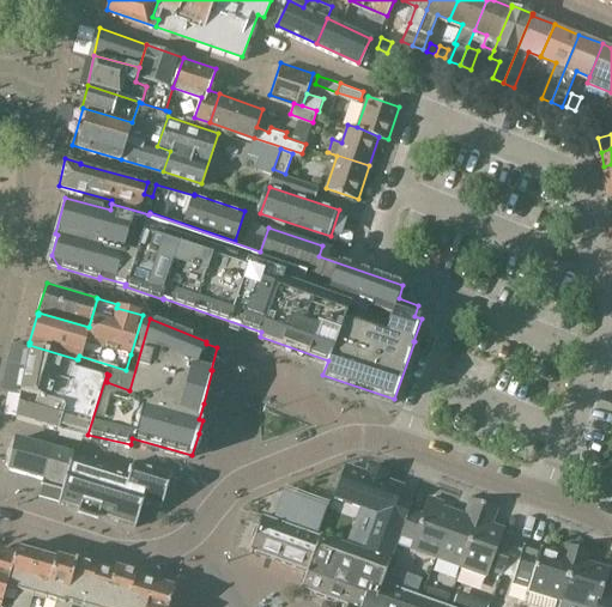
[(29,345),(22,392),(66,405),(92,414),(101,388),(104,375),(74,366),(77,359),(29,345)]
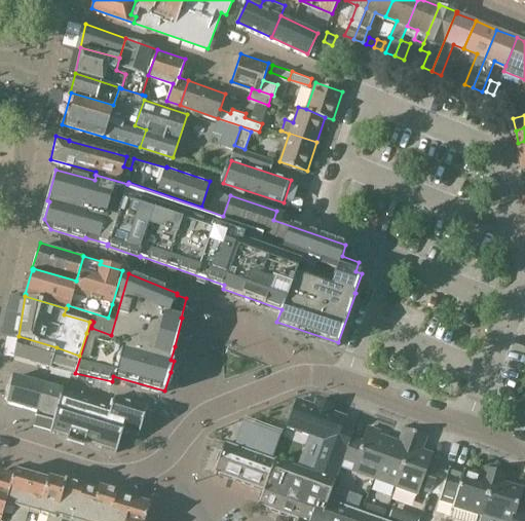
[(57,347),(19,336),(14,356),(74,372),(75,368),(79,356),(57,347)]
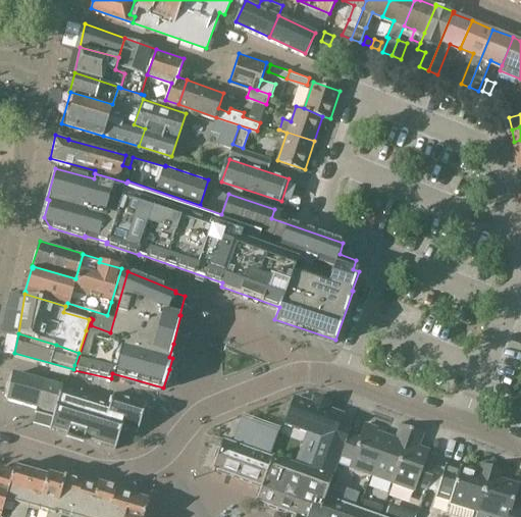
[(9,398),(37,406),(44,379),(14,371),(9,398)]
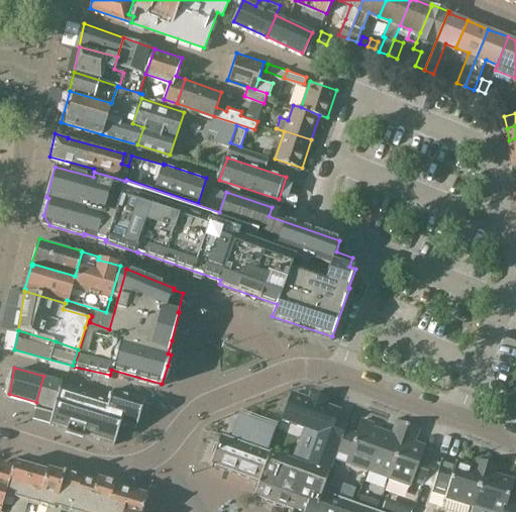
[(36,402),(55,407),(62,381),(43,376),(36,402)]
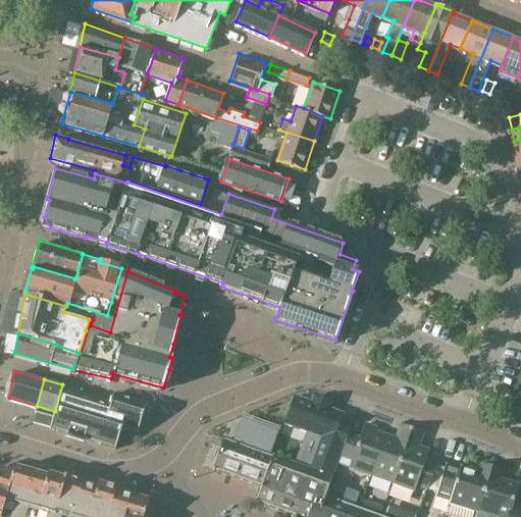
[(62,384),(55,411),(51,426),(116,446),(122,426),(138,430),(148,401),(114,391),(111,401),(62,384)]
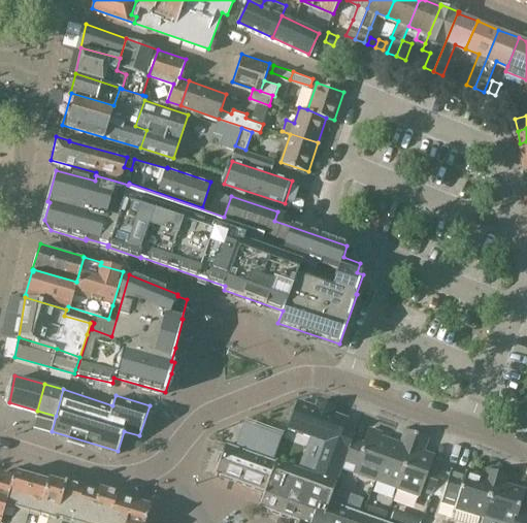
[(336,444),(325,475),(332,478),(337,480),(342,466),(344,461),(354,436),(356,431),(343,426),(348,416),(334,411),(336,405),(318,398),(317,404),(299,398),(290,426),(336,444)]
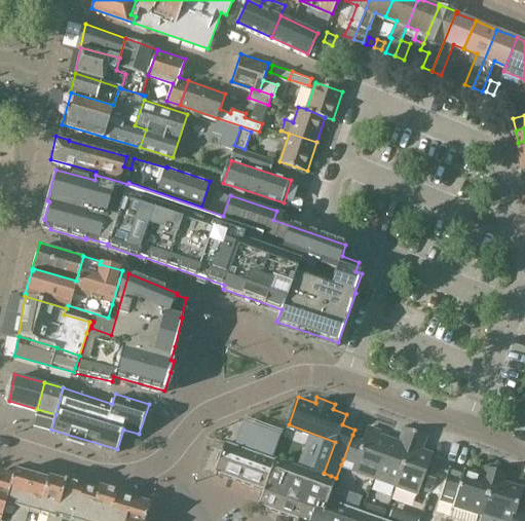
[(364,439),(352,435),(343,459),(341,464),(375,477),(388,436),(379,433),(380,429),(369,424),(364,439)]
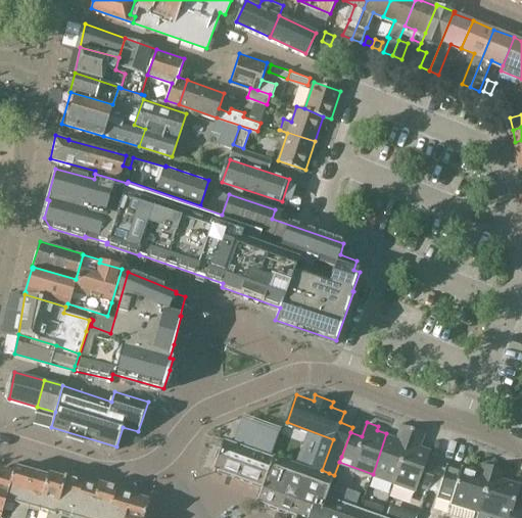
[(253,446),(270,453),(278,429),(262,424),(253,446)]
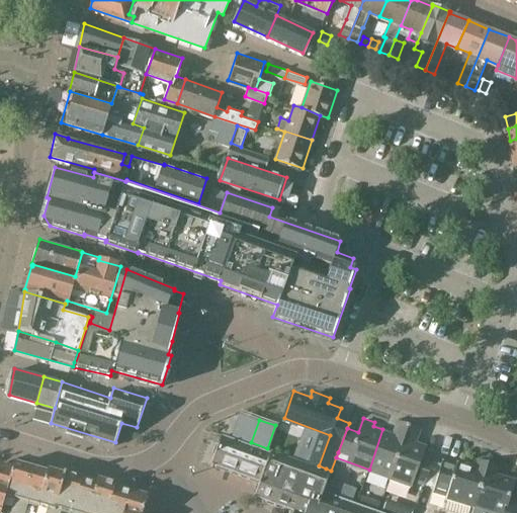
[(394,432),(382,429),(369,469),(390,477),(408,423),(398,420),(394,432)]
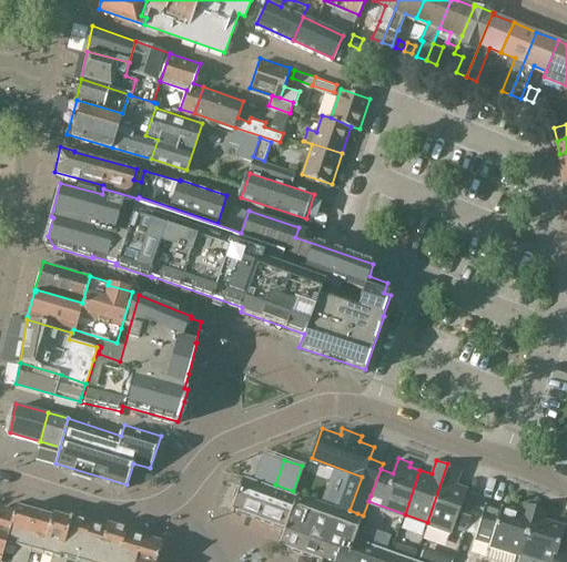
[(462,469),(447,463),(427,522),(452,531),(454,524),(468,530),(476,503),(464,499),(467,487),(456,482),(462,469)]
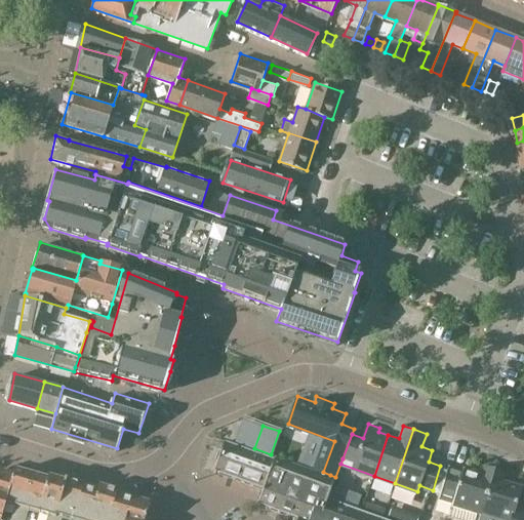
[(258,502),(297,516),(307,489),(323,495),(330,475),(323,472),(322,474),(275,456),(275,457),(225,439),(214,469),(264,486),(258,502)]
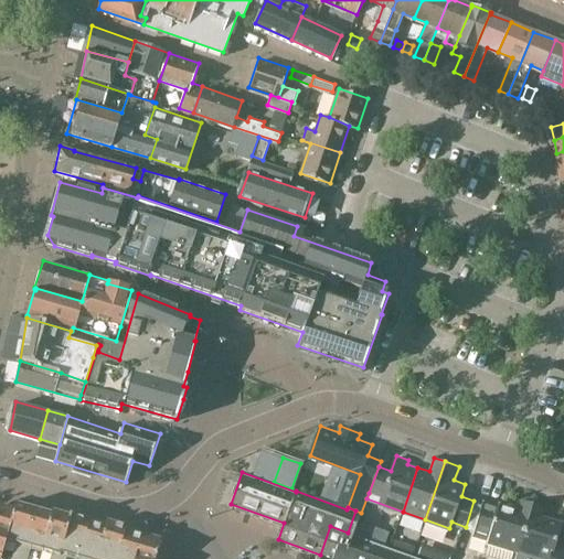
[(483,498),(482,504),(474,501),(466,527),(474,530),(472,535),(488,539),(487,541),(518,551),(533,503),(522,500),(521,501),(522,501),(520,508),(499,502),(499,503),(483,498)]
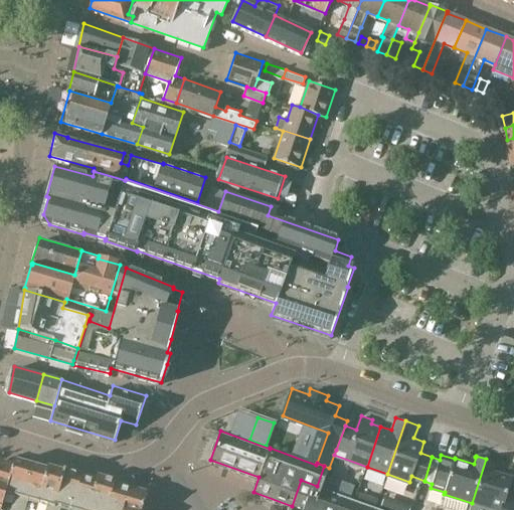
[(513,496),(507,494),(513,474),(512,474),(511,475),(494,470),(495,463),(496,463),(496,462),(486,459),(472,503),(470,509),(513,509),(513,496)]
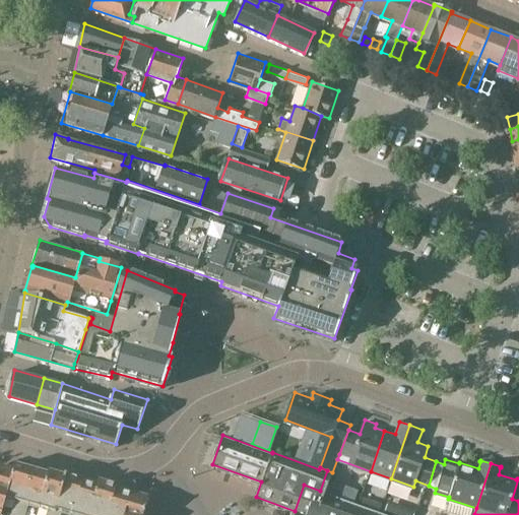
[(0,514),(17,514),(30,470),(14,465),(13,469),(0,465),(0,514)]
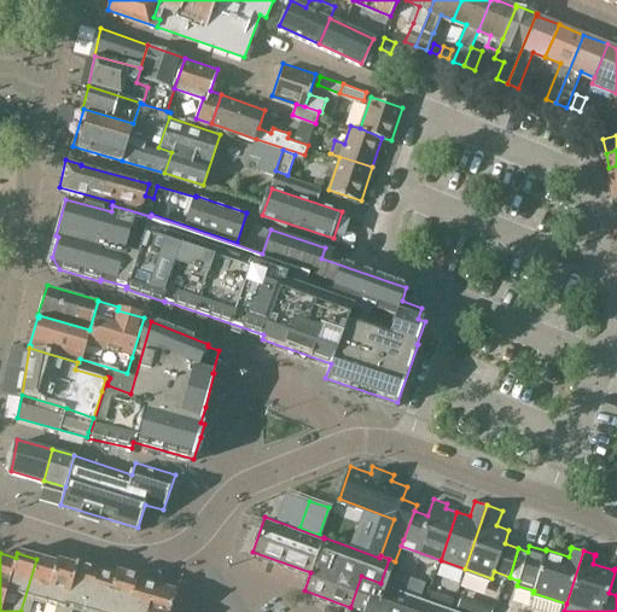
[(57,565),(36,559),(21,611),(63,611),(77,565),(58,559),(57,565)]
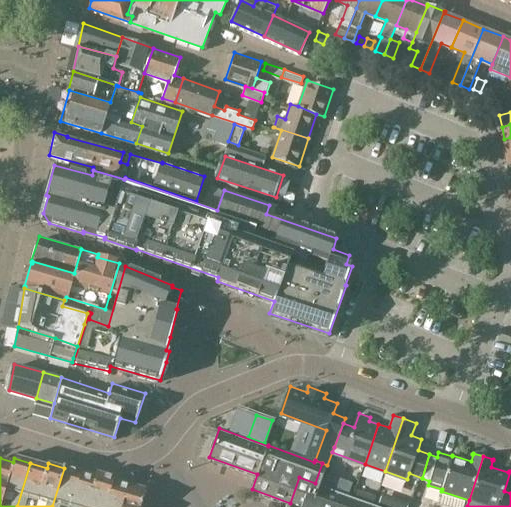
[(291,503),(290,506),(383,506),(331,488),(320,484),(325,471),(327,465),(322,463),(315,483),(299,477),(290,503),(291,503)]
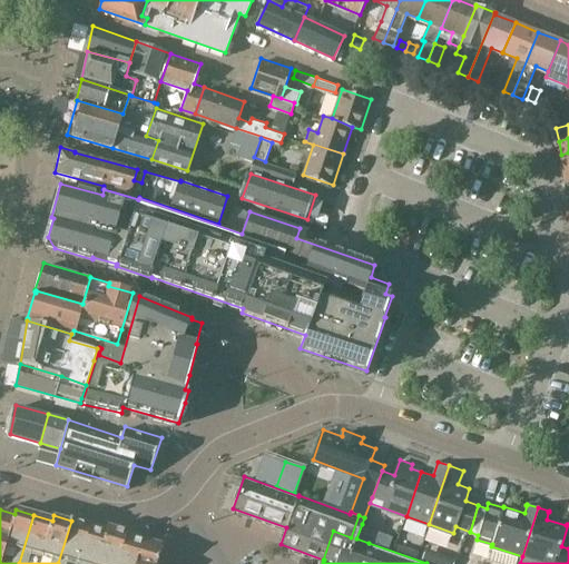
[(72,518),(71,521),(58,563),(88,563),(99,528),(90,526),(91,524),(72,518)]
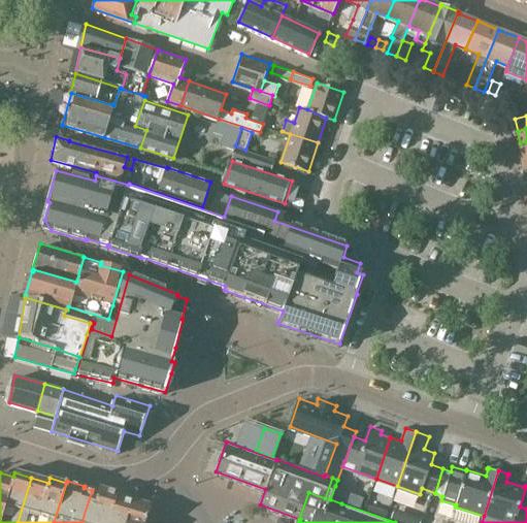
[(99,492),(92,490),(81,522),(109,522),(118,496),(119,491),(101,486),(99,492)]
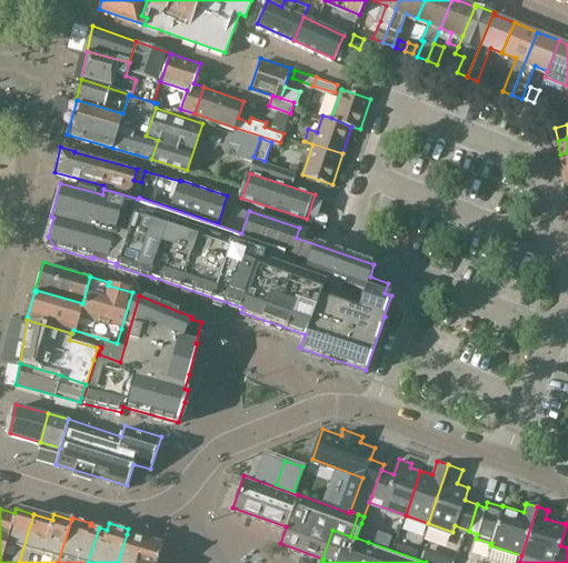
[(374,528),(361,523),(356,538),(368,542),(374,528)]
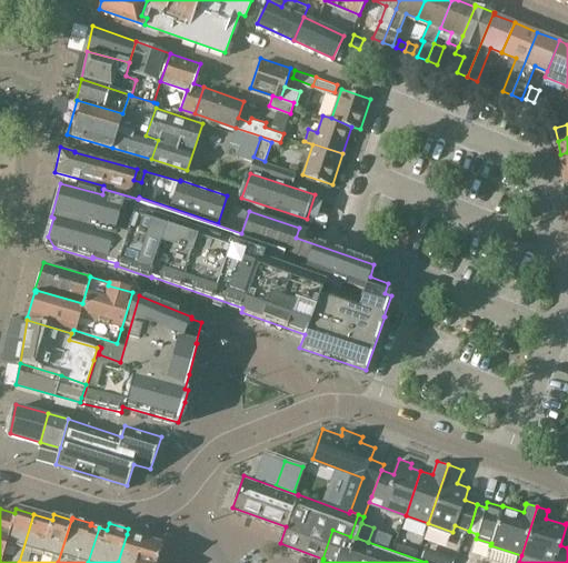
[(156,562),(162,544),(127,534),(118,562),(156,562)]
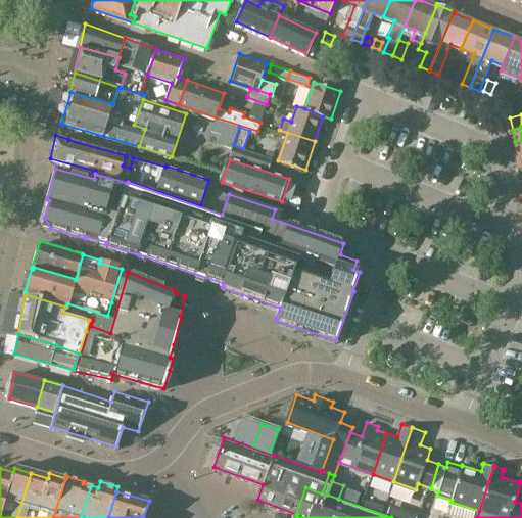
[(409,508),(405,517),(415,517),(418,511),(409,508)]
